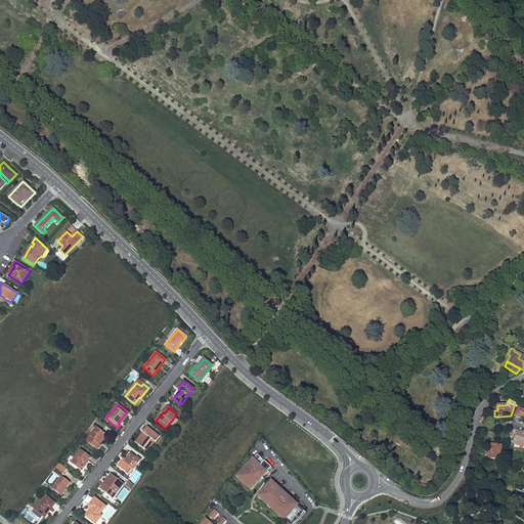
[(523,409),(519,408),(515,416),(520,419),(521,416),(523,417),(523,409)]
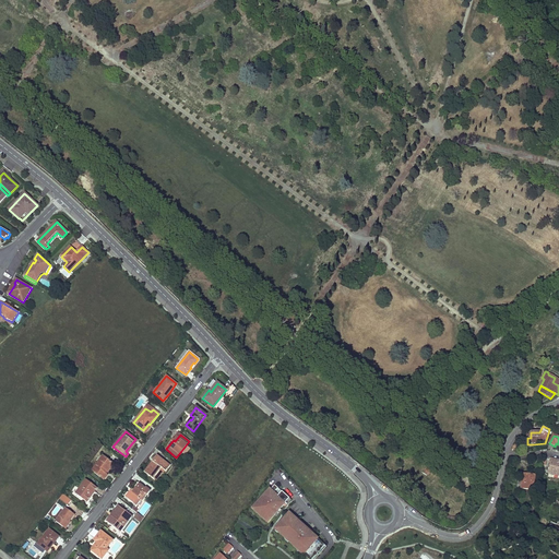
[(135,439),(126,451),(128,453),(131,449),(138,441),(135,439)]
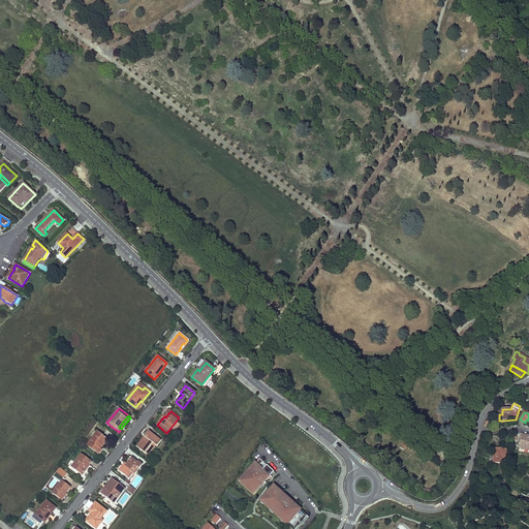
[(176,422),(172,427),(176,431),(180,425),(176,422)]
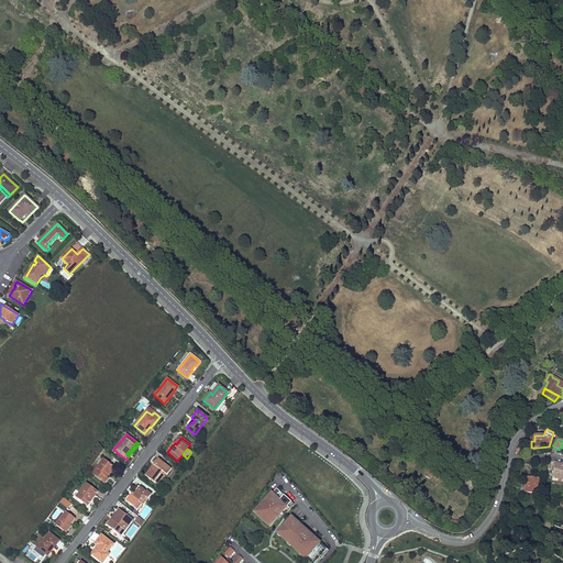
[(112,467),(103,460),(92,474),(103,483),(108,478),(105,476),(112,467)]
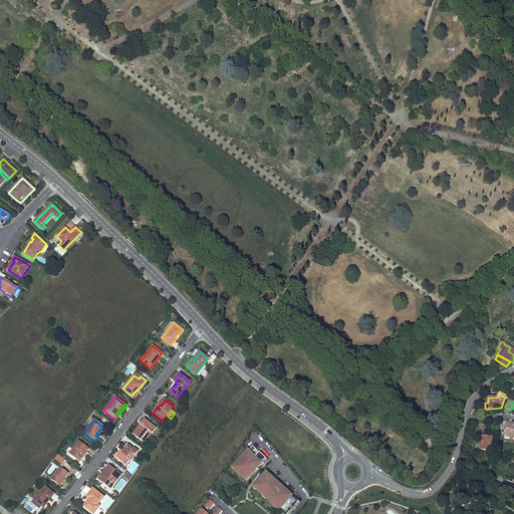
[(139,427),(133,434),(141,441),(149,431),(151,433),(153,434),(157,430),(146,421),(142,426),(141,425),(139,427)]
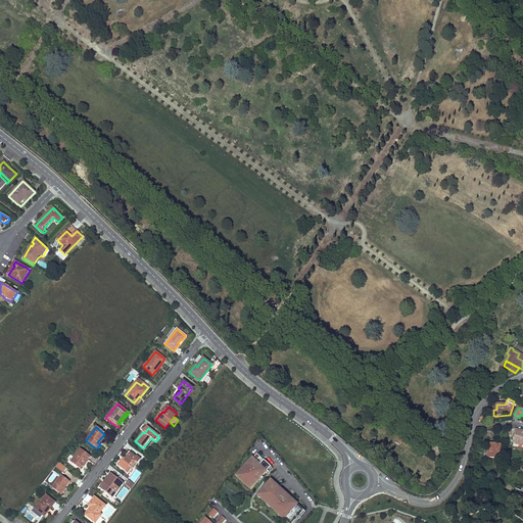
[(522,430),(515,428),(514,442),(522,444),(522,430)]
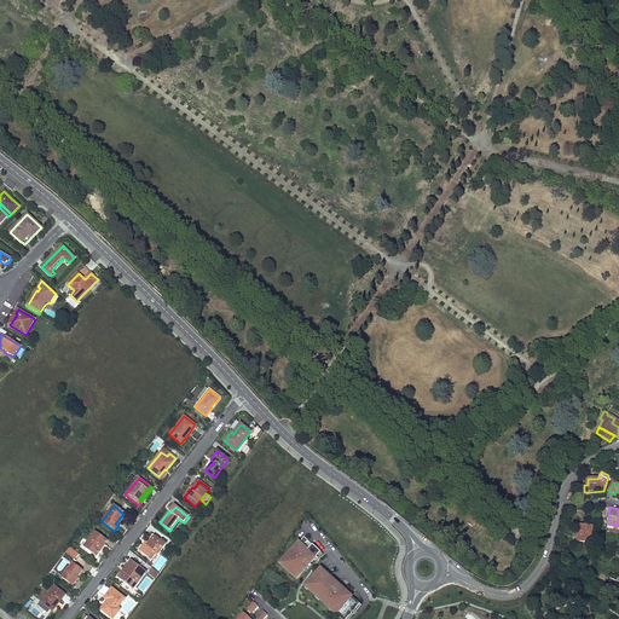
[(179,519),(169,531),(172,533),(181,521),(179,519)]
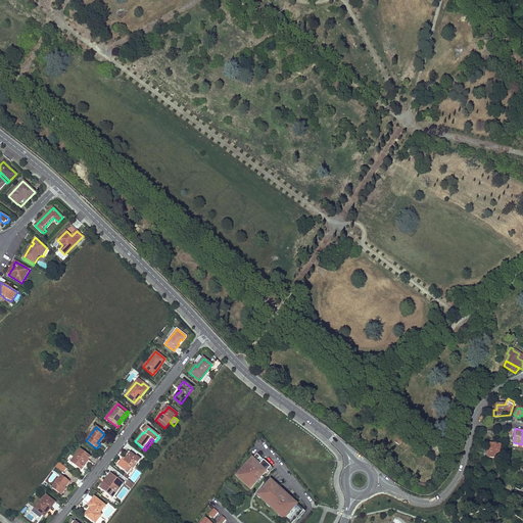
[(491,443),(489,442),(488,458),(500,459),(501,444),(491,443)]
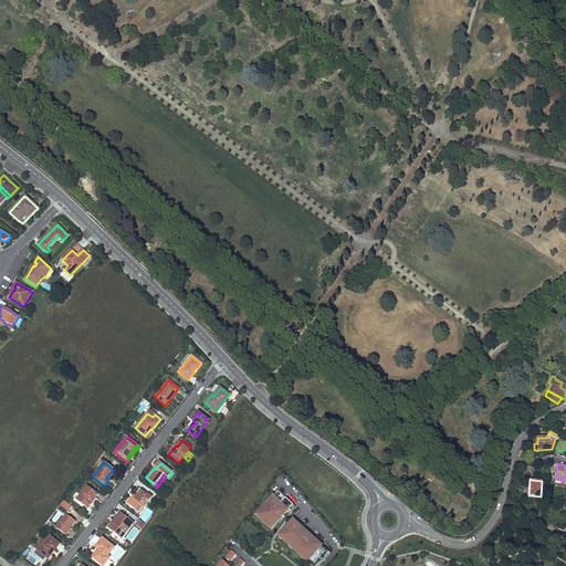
[(97,494),(86,486),(76,500),(87,507),(91,503),(97,494)]
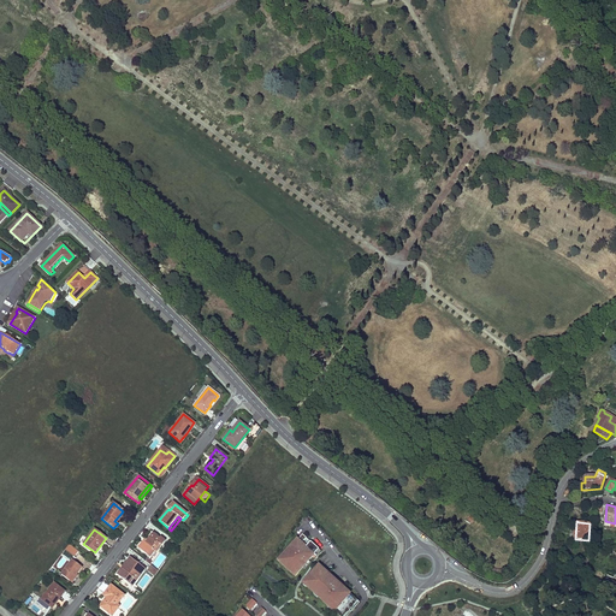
[(140,545),(137,548),(150,557),(154,551),(157,552),(165,542),(161,537),(160,539),(153,533),(146,543),(143,542),(140,545)]
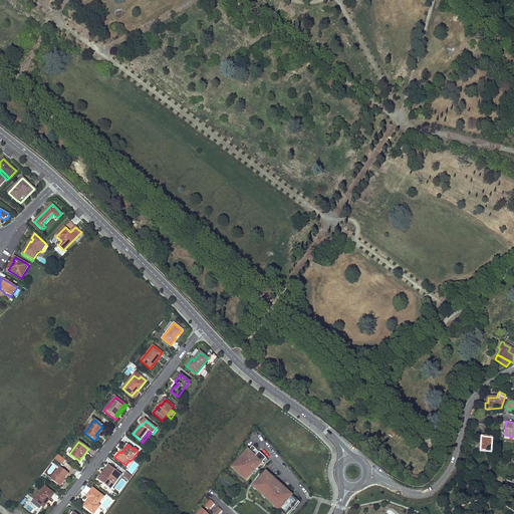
[(232,467),(246,480),(266,458),(261,453),(257,458),(255,456),(248,450),(243,456),(244,457),(238,463),(237,462),(232,467)]
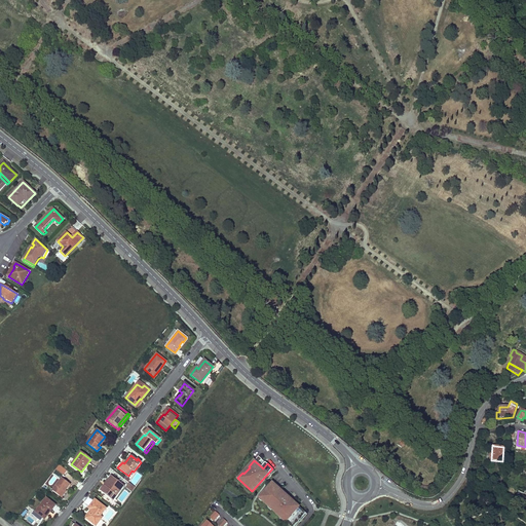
[(64,476),(67,471),(59,464),(55,470),(64,476)]
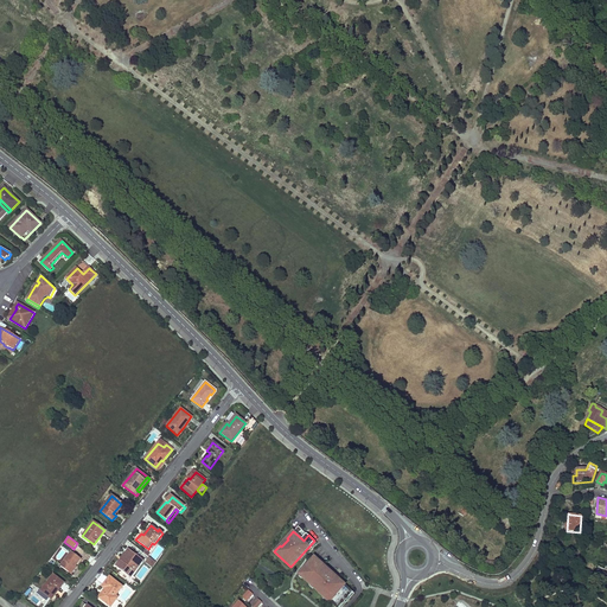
[(128,550),(120,561),(122,562),(131,551),(128,550)]
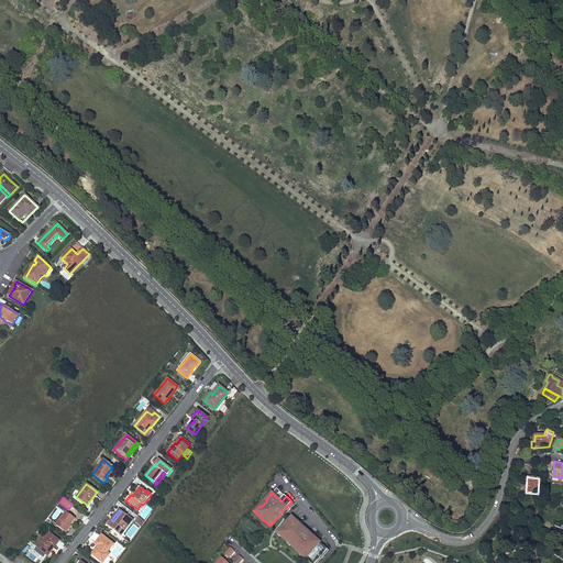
[(110,522),(107,525),(121,536),(133,520),(121,511),(113,521),(111,520),(110,522)]
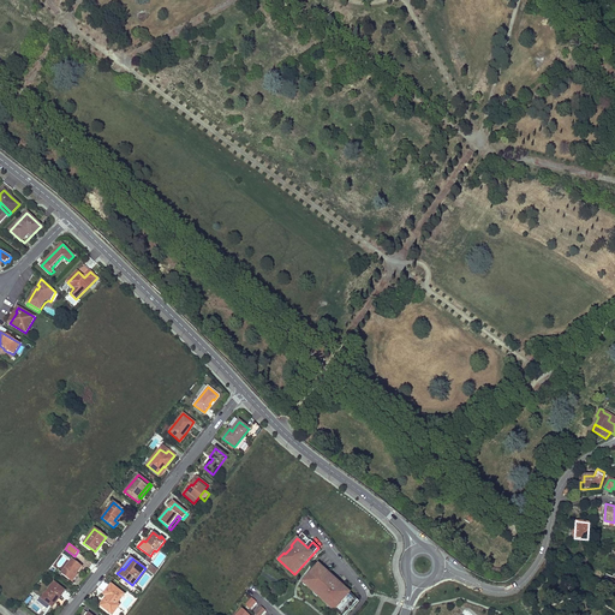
[(82,566),(72,560),(61,573),(70,580),(76,573),(82,566)]
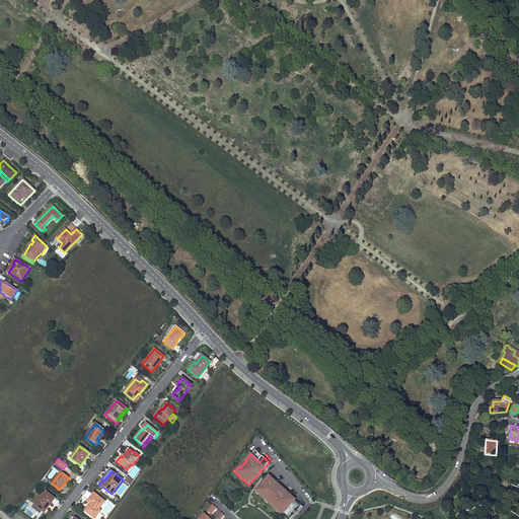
[(128,476),(125,482),(130,486),(133,482),(128,476)]
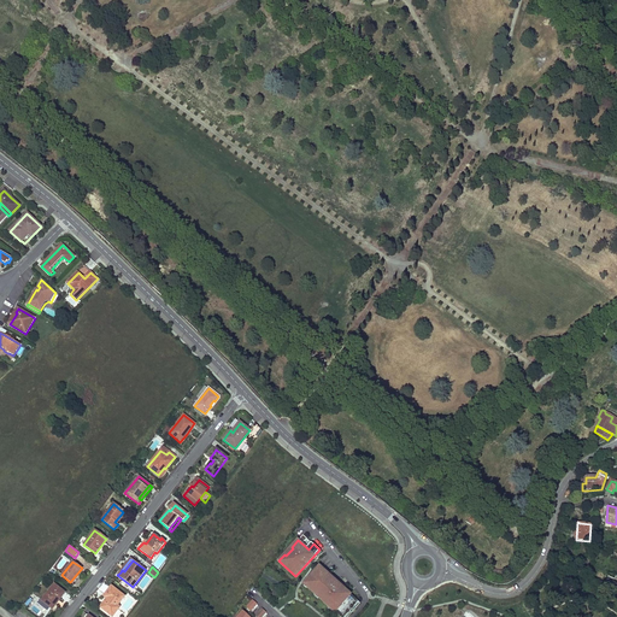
[(318,569),(305,582),(310,586),(307,587),(315,593),(316,592),(321,597),(319,598),(329,607),(330,606),(336,611),(335,612),(340,616),(345,616),(348,613),(347,612),(352,606),(353,607),(359,601),(327,573),(325,575),(318,569)]
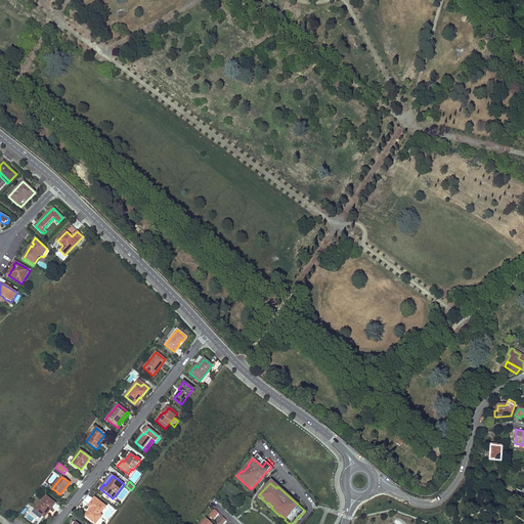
[(54,504),(46,497),(35,510),(42,516),(46,512),(45,511),(47,509),(49,511),(54,504)]
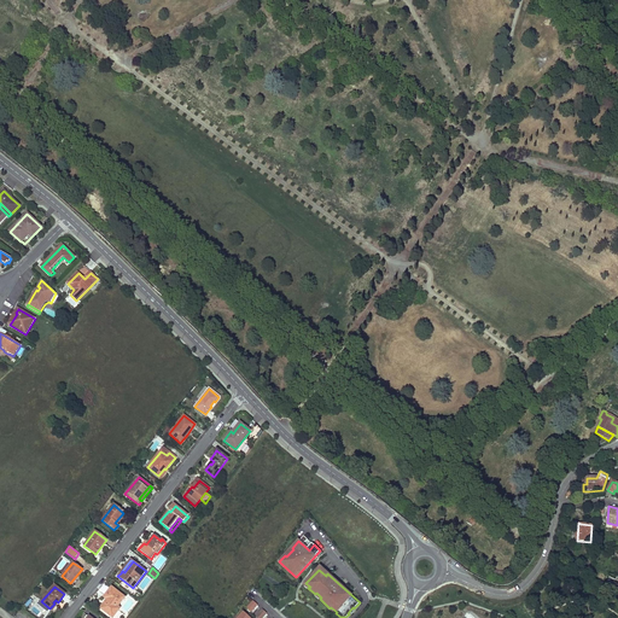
[(123,598),(111,588),(105,595),(104,596),(106,599),(100,607),(110,614),(112,612),(115,613),(120,608),(117,606),(123,598)]
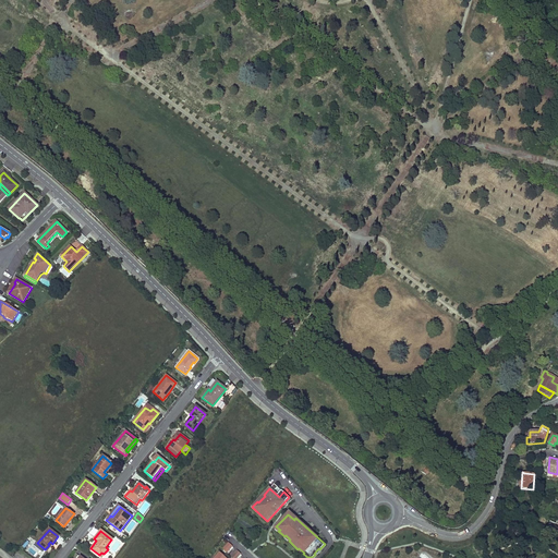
[(312,557),(314,557),(326,546),(325,544),(319,549),(318,548),(314,554),(315,555),(312,557)]
